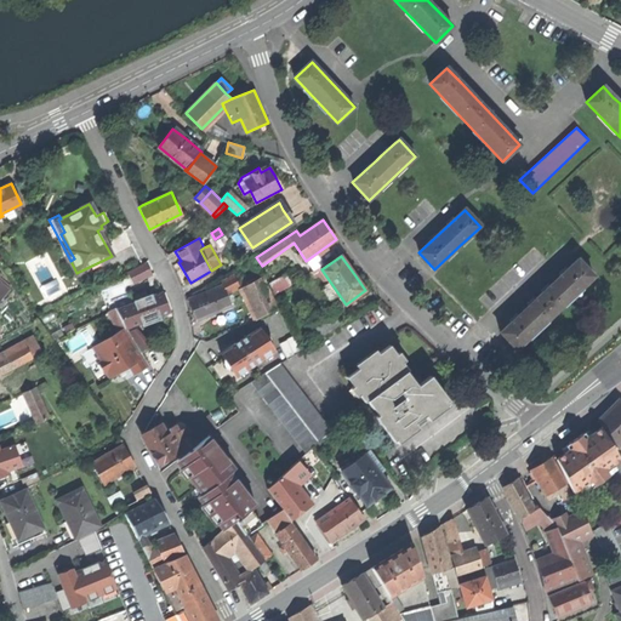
[(500,334),(516,349),(592,277),(577,260),(559,277),(517,318),(500,334)]
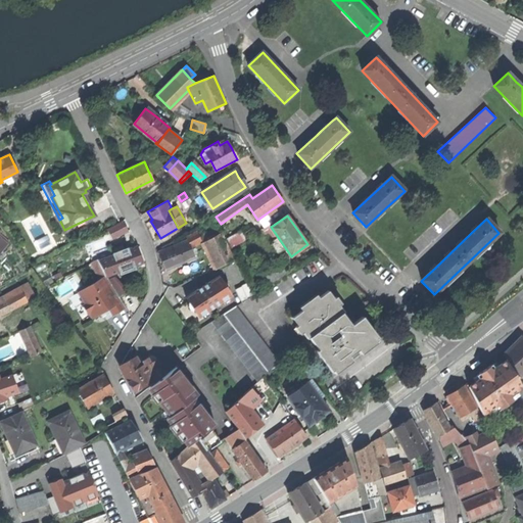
[(114,239),(131,231),(126,220),(109,228),(114,239)]
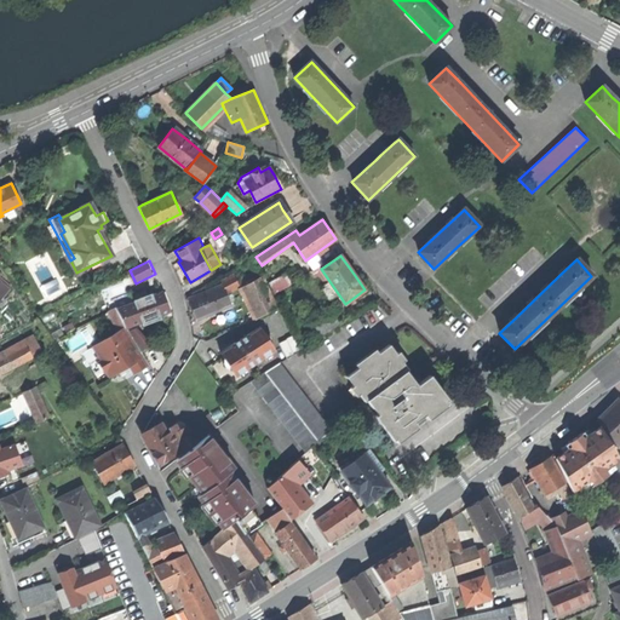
[(246,276),(236,281),(233,274),(220,281),(223,285),(189,299),(195,313),(197,319),(231,304),(225,291),(237,285),(240,287),(256,317),(276,308),(258,270),(250,275),(248,273),(245,275),(246,276)]
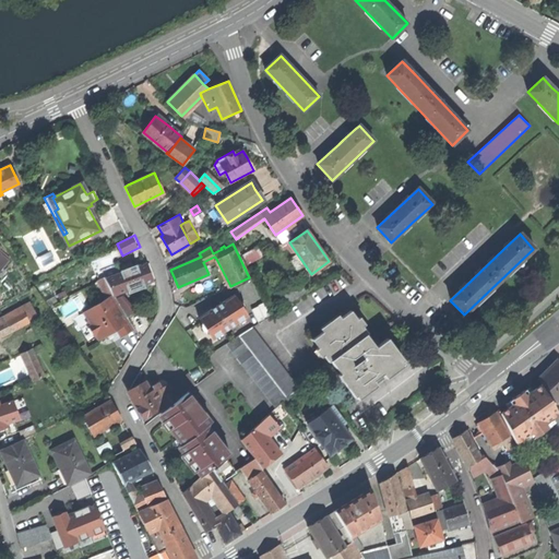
[(257,247),(242,256),(247,264),(261,256),(257,247)]
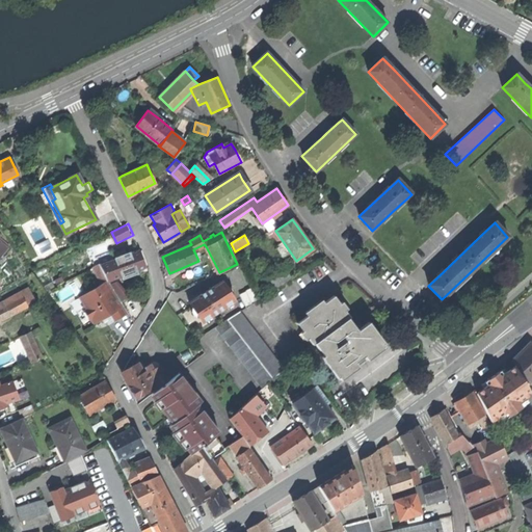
[(107,278),(110,284),(121,300),(127,297),(112,280),(130,273),(148,266),(141,250),(123,258),(125,262),(117,265),(113,256),(98,261),(100,264),(107,278)]
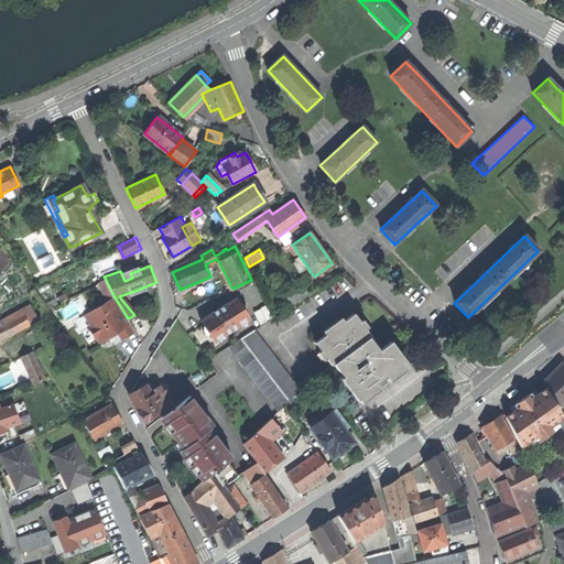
[(107,299),(114,295),(106,280),(99,283),(107,299)]
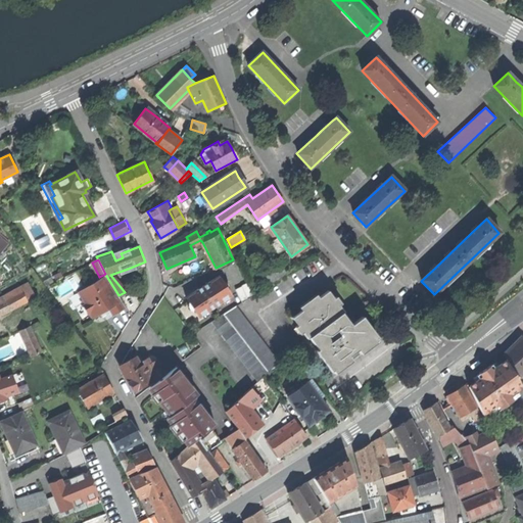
[(281,267),(260,281),(265,287),(286,274),(281,267)]
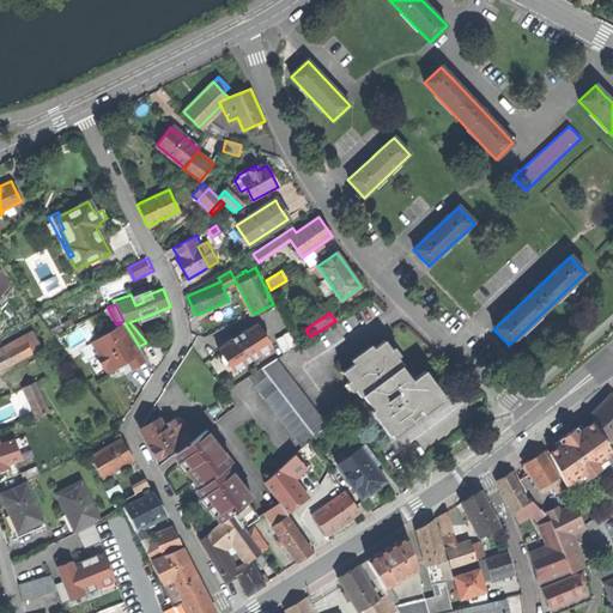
[(226,343),(218,349),(232,372),(271,347),(256,323),(226,343)]
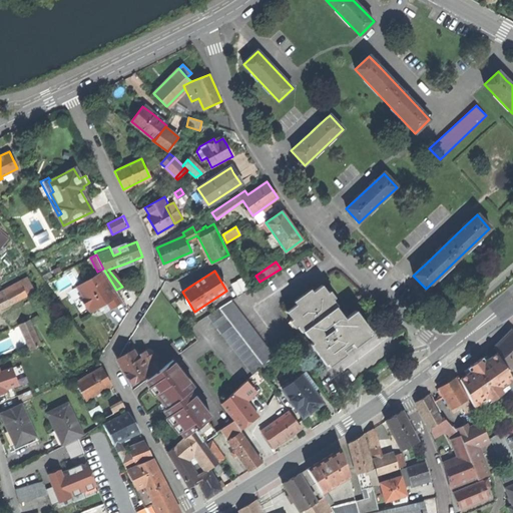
[(116,290),(106,274),(94,280),(92,277),(67,293),(73,303),(75,302),(81,314),(88,310),(90,313),(97,308),(102,306),(101,305),(105,302),(110,310),(123,302),(116,290)]
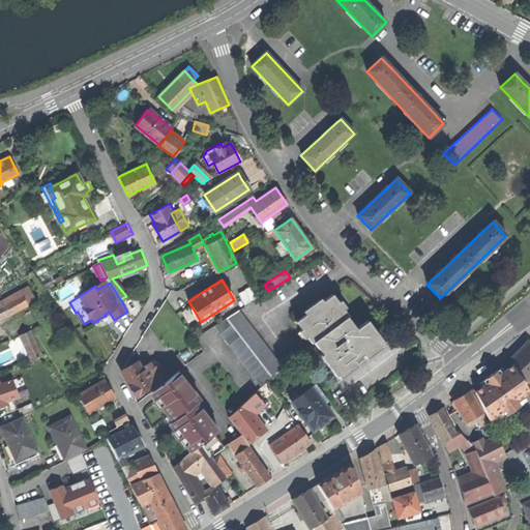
[(244,290),(239,293),(244,305),(257,298),(251,286),(244,289),(244,290)]
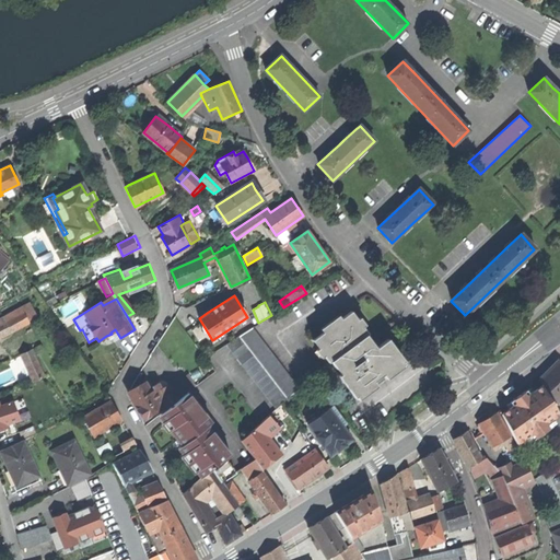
[(22,307),(0,318),(0,336),(28,322),(22,307)]
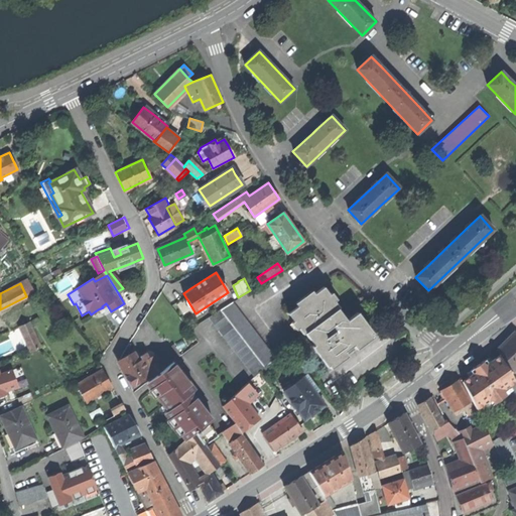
[(324,286),(287,313),(303,334),(304,333),(307,330),(316,342),(313,345),(311,346),(327,366),(338,358),(338,357),(344,352),(360,340),(361,341),(373,332),(358,312),(343,323),(339,316),(334,310),(339,307),(324,286)]
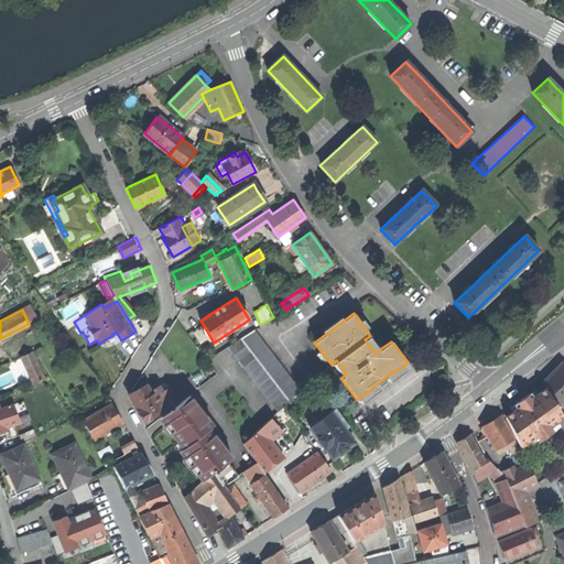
[(255,329),(227,347),(278,412),(290,402),(301,393),(255,329)]
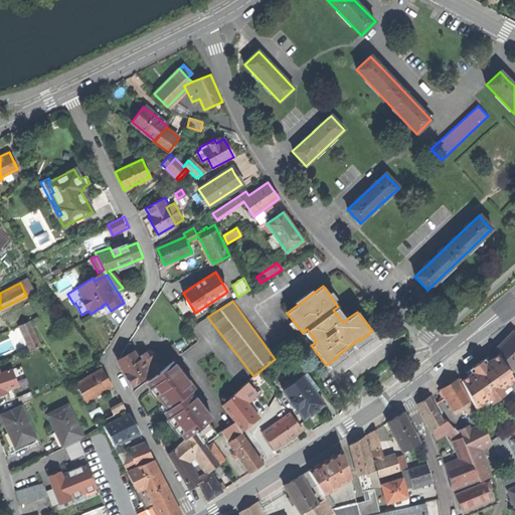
[(29,322),(20,326),(32,350),(41,346),(29,322)]
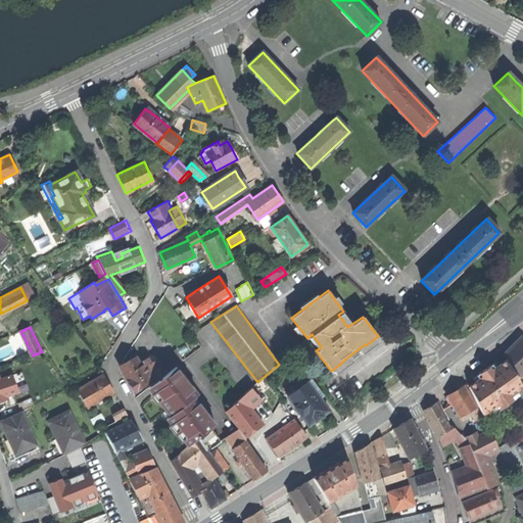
[(308,337),(318,349),(321,346),(312,334),(308,337)]
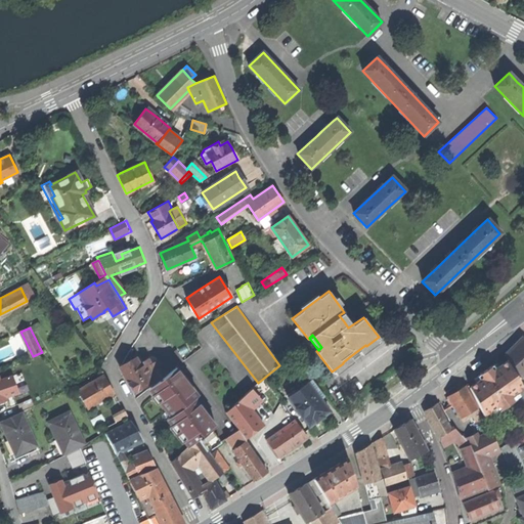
[(521,378),(523,375),(523,341),(523,339),(515,346),(507,353),(521,378)]
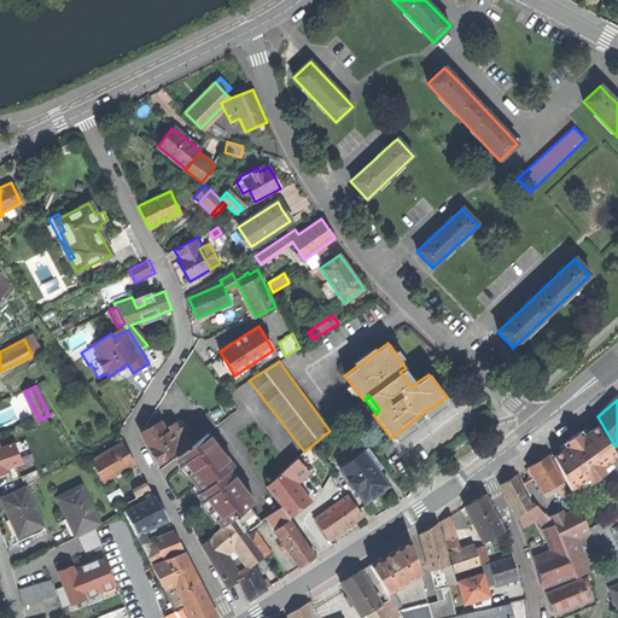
[(161,421),(143,432),(141,436),(151,454),(156,462),(176,452),(179,455),(208,433),(215,427),(208,414),(178,431),(174,424),(164,429),(161,421)]
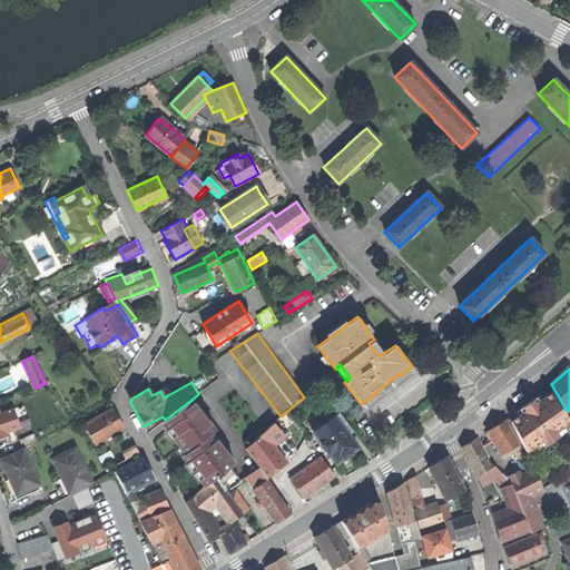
[(523,391),(522,390),(513,396),(516,401),(523,395),(526,393),(523,391)]
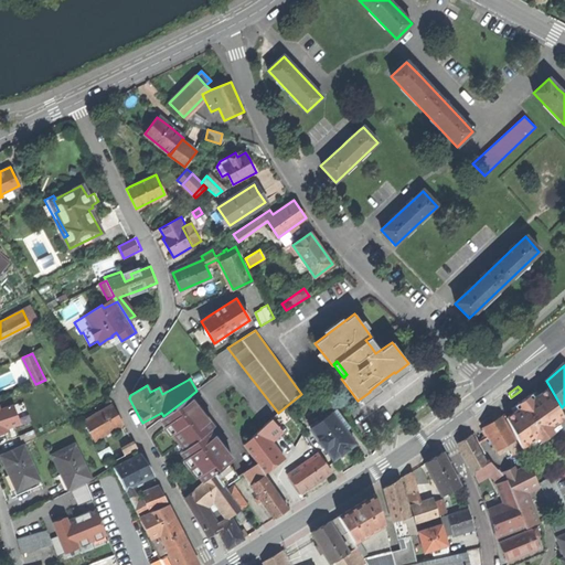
[(507,418),(521,448),(536,437),(541,443),(554,433),(550,428),(564,418),(546,390),(531,401),(528,396),(523,400),(518,404),(521,408),(507,418)]
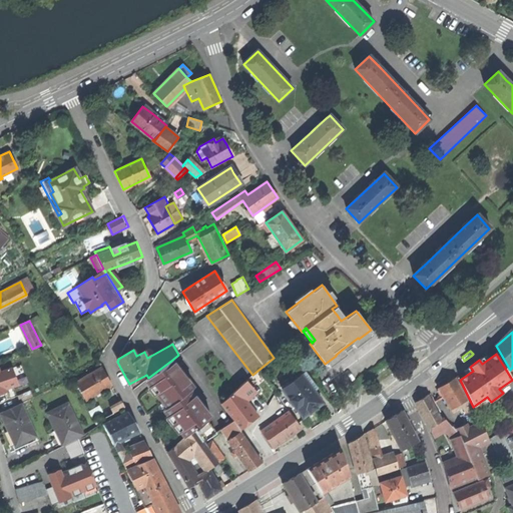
[(166,408),(189,390),(193,387),(172,360),(148,378),(144,381),(166,408)]
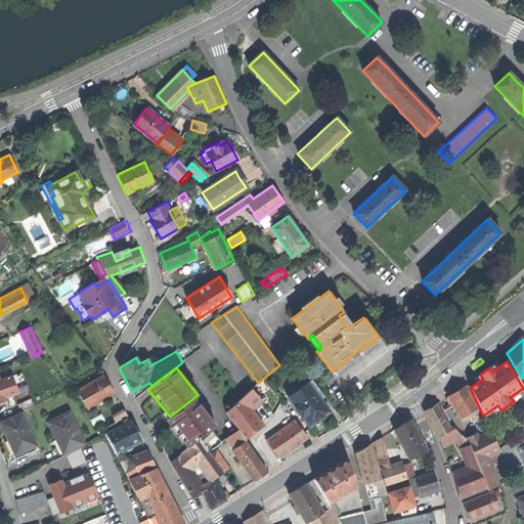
[(402,383),(403,385),(412,378),(409,375),(403,380),(401,382),(402,383)]
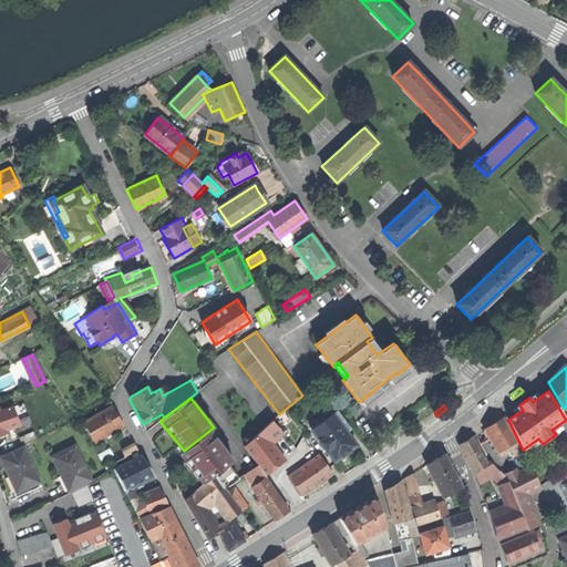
[(112,406),(83,423),(94,442),(116,430),(123,425),(112,406)]
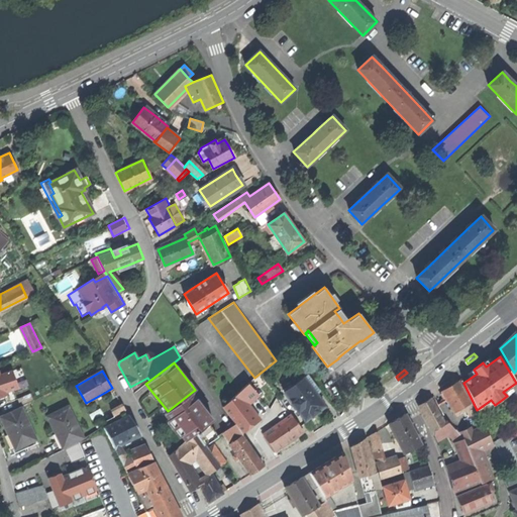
[(320,391),(308,375),(284,393),(305,421),(314,414),(325,406),(316,394),(320,391)]
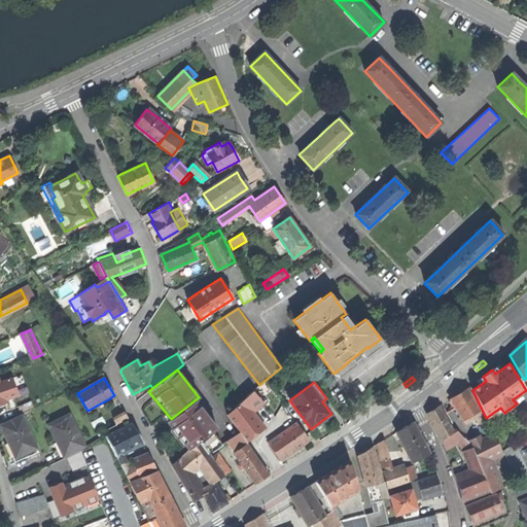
[(463,422),(470,417),(472,420),(475,418),(478,422),(485,418),(481,411),(467,389),(459,394),(450,399),(463,422)]
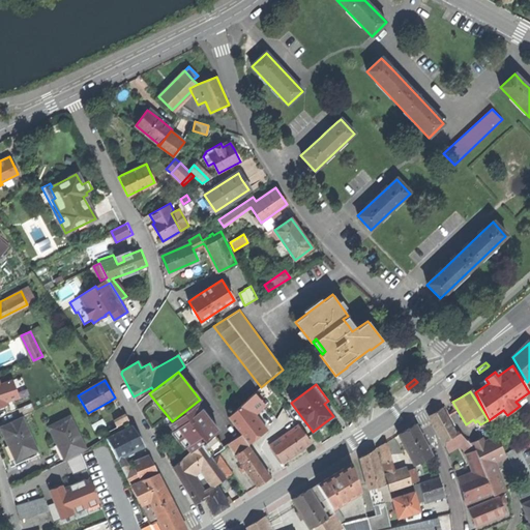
[(254,394),(229,417),(241,435),(248,444),(255,439),(261,434),(248,417),(256,411),(261,406),(261,403),(254,394)]
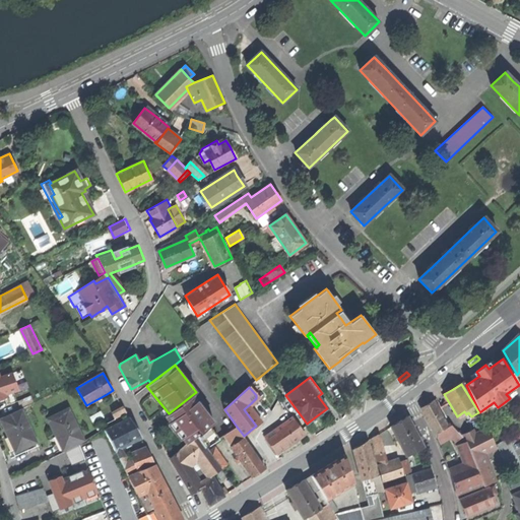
[(214,423),(192,395),(169,413),(165,416),(169,420),(187,444),(196,435),(205,447),(218,439),(209,427),(214,423)]
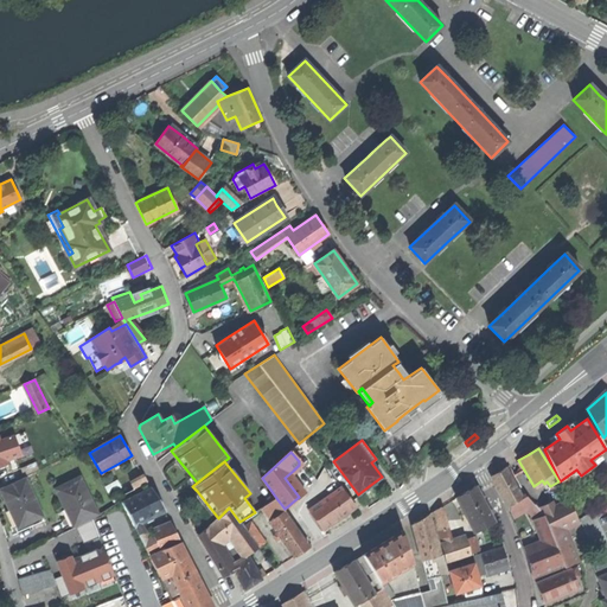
[(37,462),(21,468),(24,475),(39,470),(37,462)]
